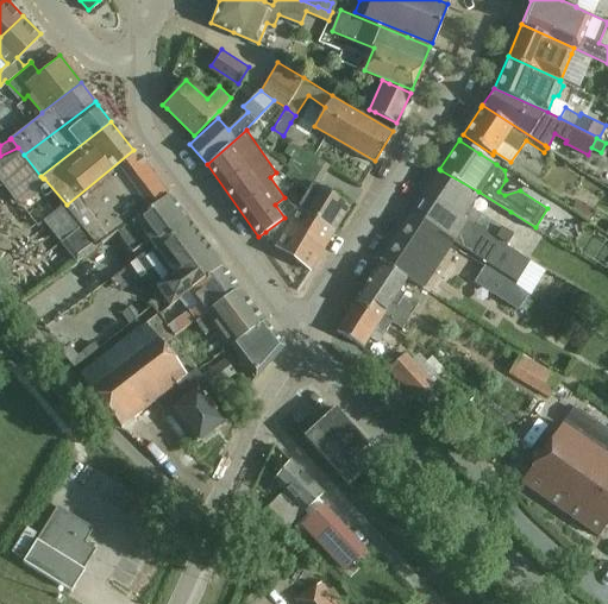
[(290,167),(286,174),(296,181),(299,182),(302,175),(307,177),(311,175),(314,177),(325,161),(302,145),(301,148),(299,145),(288,161),(287,163),(290,167)]
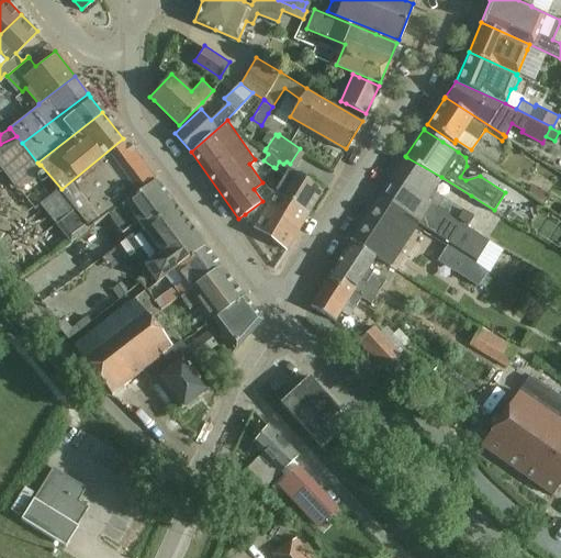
[(75,205),(55,222),(70,241),(91,225),(108,211),(152,176),(127,143),(123,138),(62,189),(75,205)]
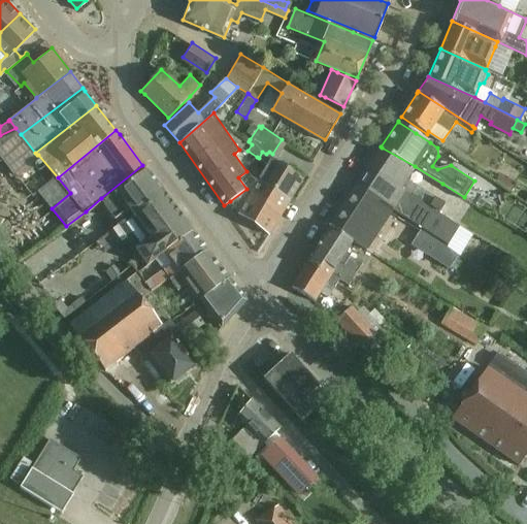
[(382,148),(367,168),(438,210),(443,202),(406,178),(415,166),(382,148)]
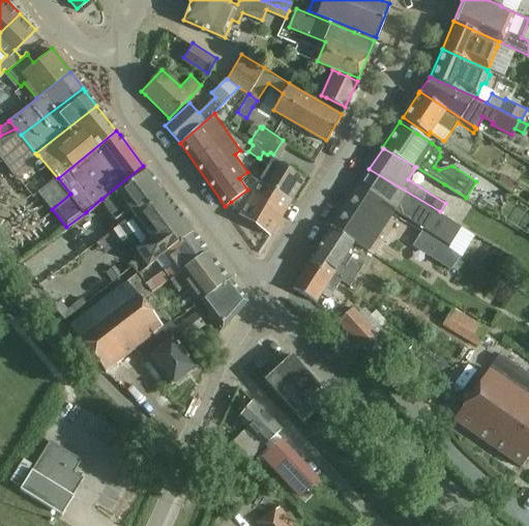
[(254,167),(250,174),(259,179),(290,201),(304,179),(287,168),(272,158),(271,157),(273,154),(270,152),(267,154),(263,152),(260,158),(268,164),(263,172),(254,167)]
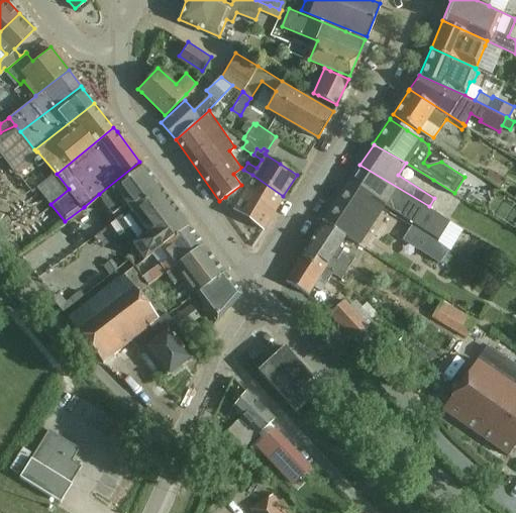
[(160,188),(139,162),(99,194),(116,219),(160,188)]
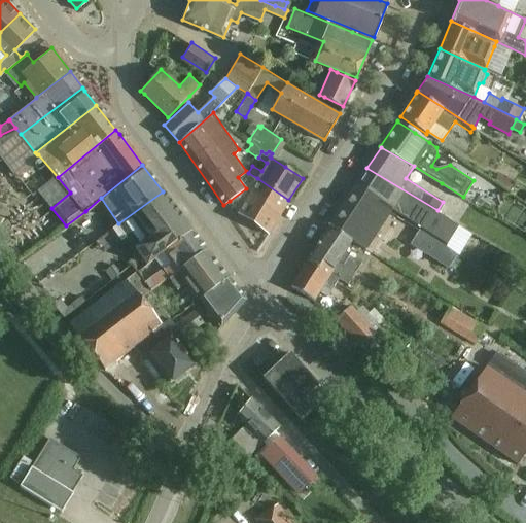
[(366,168),(354,186),(379,202),(378,205),(389,212),(392,207),(447,241),(458,223),(437,210),(366,168)]
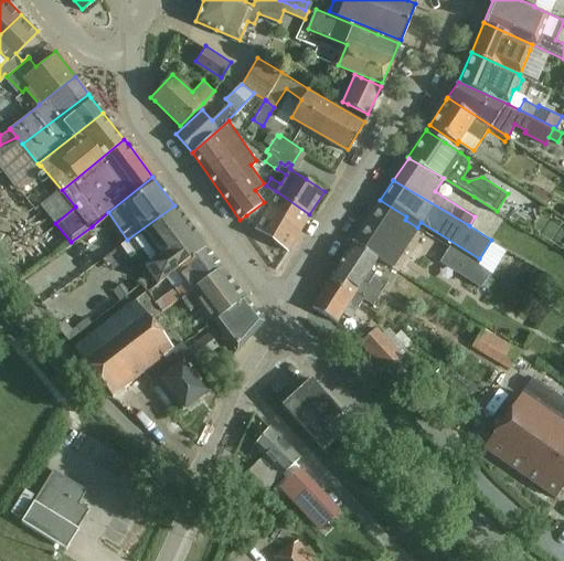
[(552,196),(535,182),(529,190),(546,203),(552,196)]
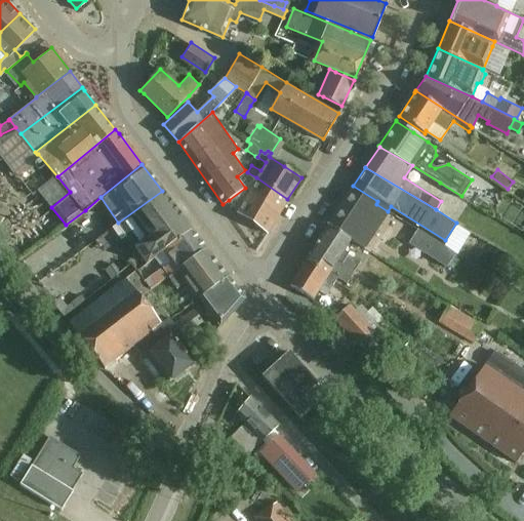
[(245,188),(229,200),(236,211),(266,231),(275,218),(287,199),(256,177),(249,190),(245,188)]
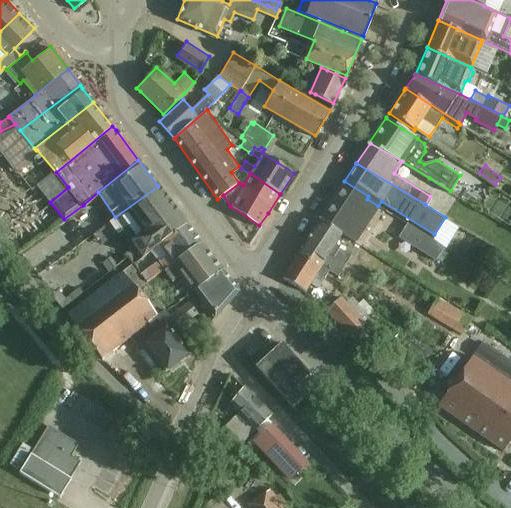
[(331,201),(366,224),(378,206),(367,199),(368,196),(344,181),(331,201)]
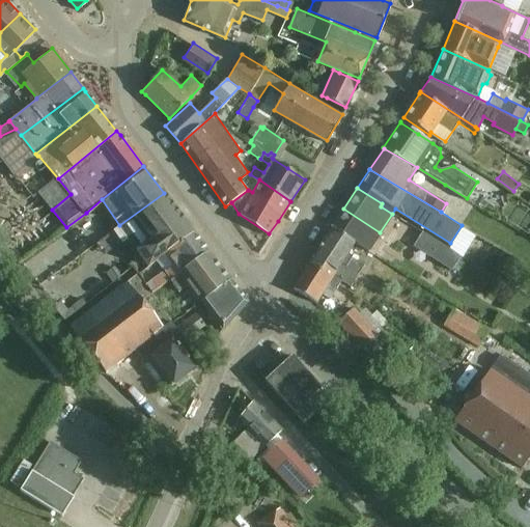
[(193,231),(164,193),(119,225),(137,250),(131,260),(139,271),(156,258),(193,231)]
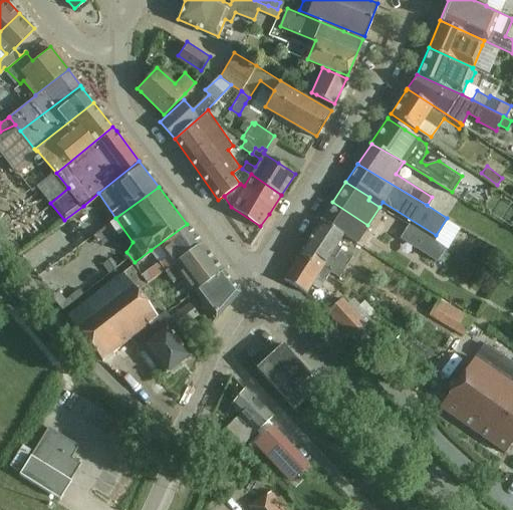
[(356,242),(367,225),(332,202),(320,220),(343,234),(356,242)]
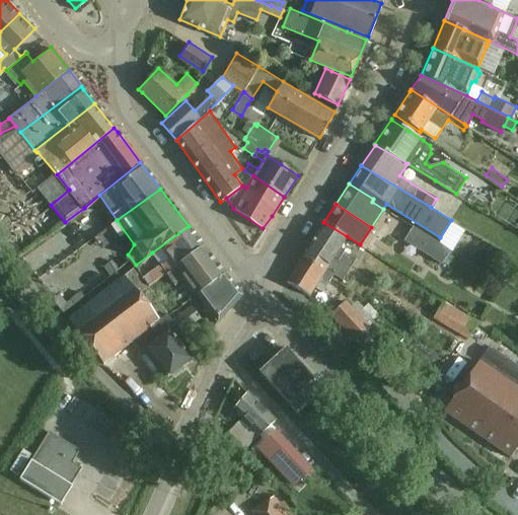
[(323,222),(301,256),(312,265),(317,256),(328,264),(326,268),(335,273),(343,278),(356,258),(340,247),(347,236),(323,222)]
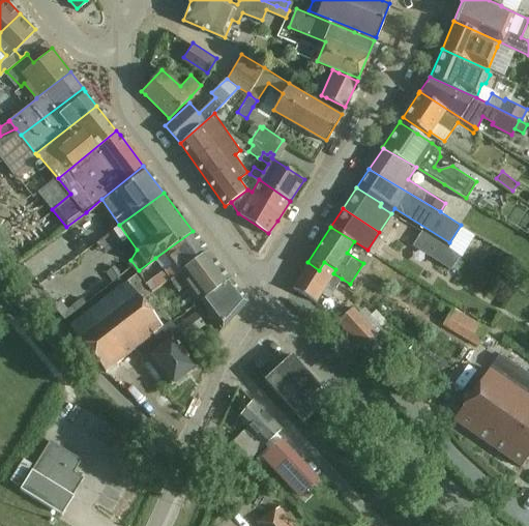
[(461,254),(442,241),(421,229),(412,243),(451,268),(461,254)]
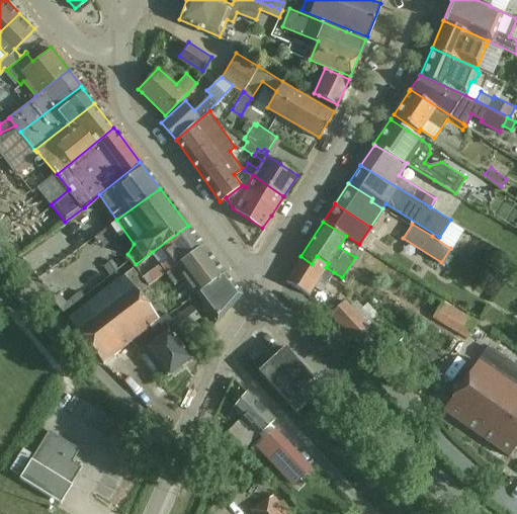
[(203,245),(188,226),(152,252),(160,262),(142,275),(149,284),(166,271),(203,245)]
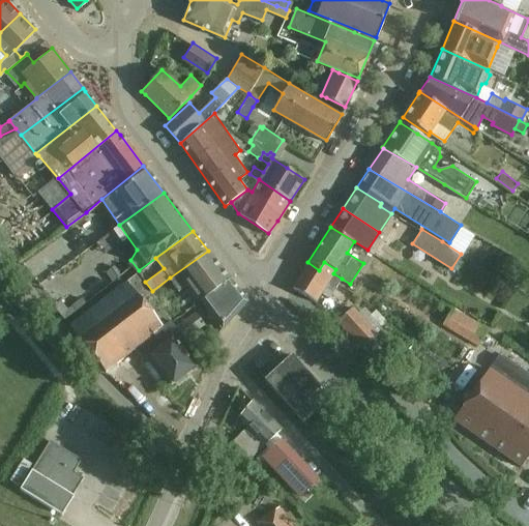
[(208,251),(170,278),(178,290),(187,283),(200,300),(230,279),(208,251)]
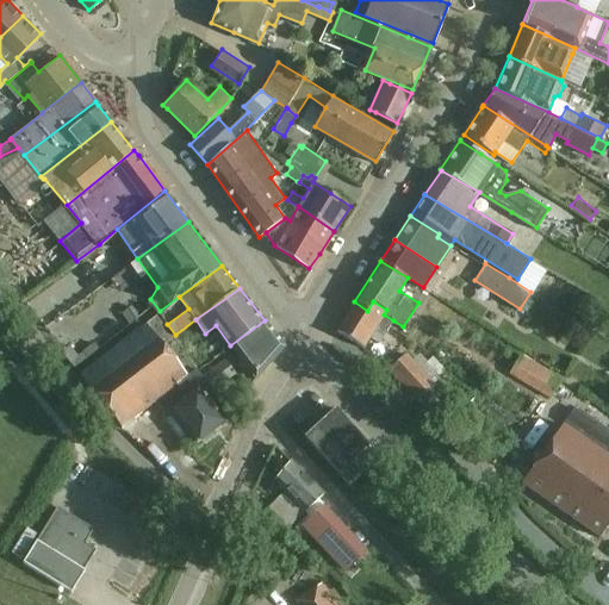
[(354,301),(336,329),(362,347),(368,337),(378,343),(393,320),(384,315),(386,310),(373,301),(367,311),(354,301)]
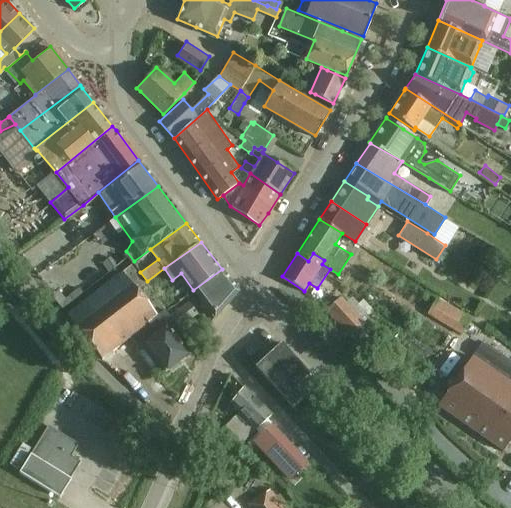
[(147,282),(147,281),(140,272),(133,262),(69,309),(102,357),(133,337),(139,346),(170,314),(178,327),(199,312),(190,299),(169,313),(147,282)]
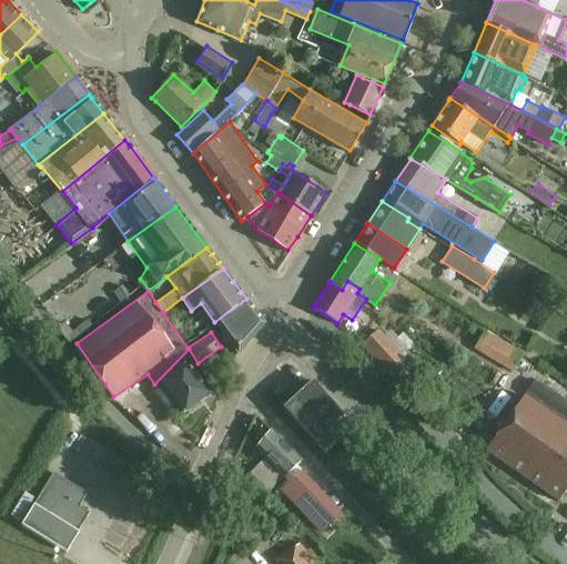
[(219,326),(224,332),(238,351),(264,322),(246,299),(214,322),(219,326)]
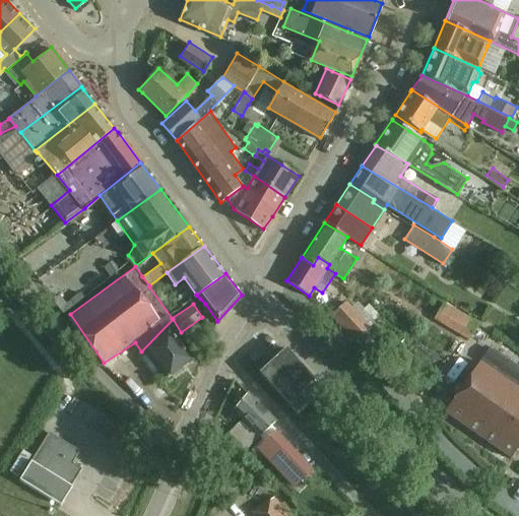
[(345,301),(330,316),(354,341),(369,327),(345,301)]
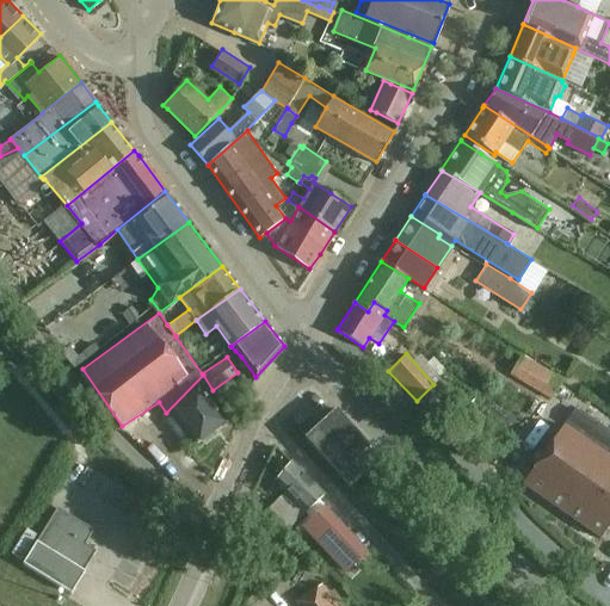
[(521,354),(510,372),(552,396),(562,378),(521,354)]
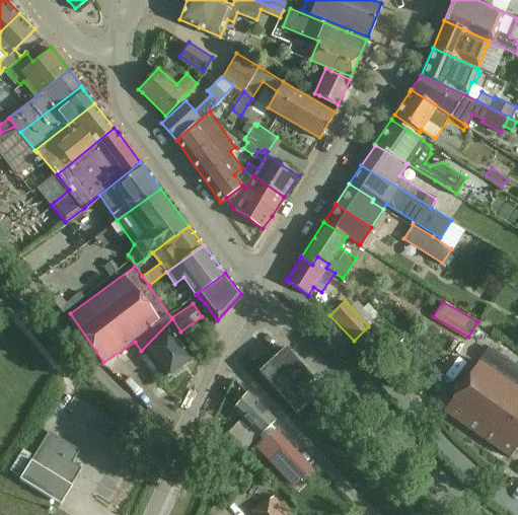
[(160,382),(169,374),(171,377),(189,359),(173,337),(180,332),(172,318),(141,351),(142,352),(147,349),(148,350),(147,351),(161,366),(152,374),(160,382)]
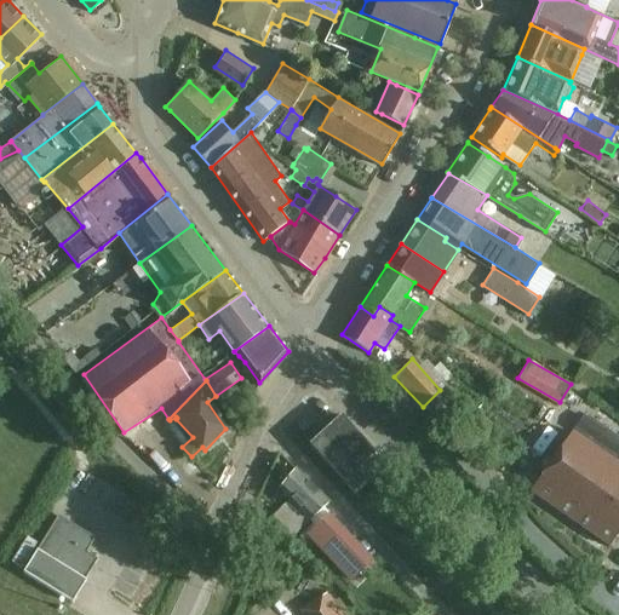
[(353,490),(367,477),(371,473),(362,464),(376,452),(342,413),(309,442),(353,490)]
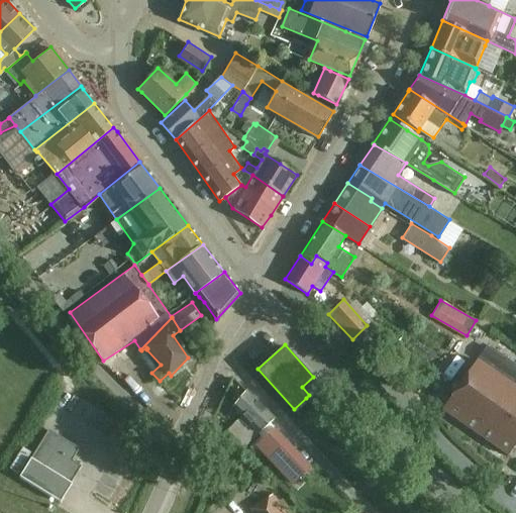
[(454,391),(442,408),(509,453),(515,443),(515,385),(513,383),(478,357),(454,391)]
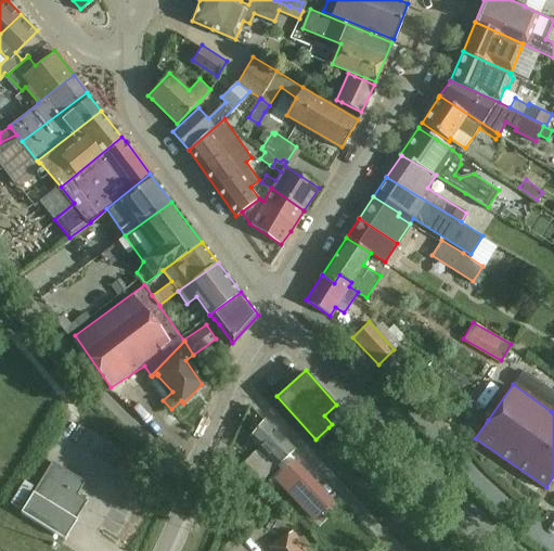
[(242,464),(258,478),(260,481),(295,447),(266,419),(250,435),(260,444),(242,464)]
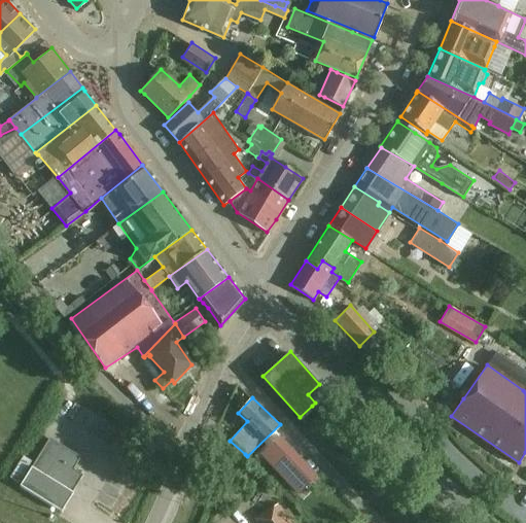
[(317,473),(300,455),(280,434),(260,452),(299,491),(317,473)]
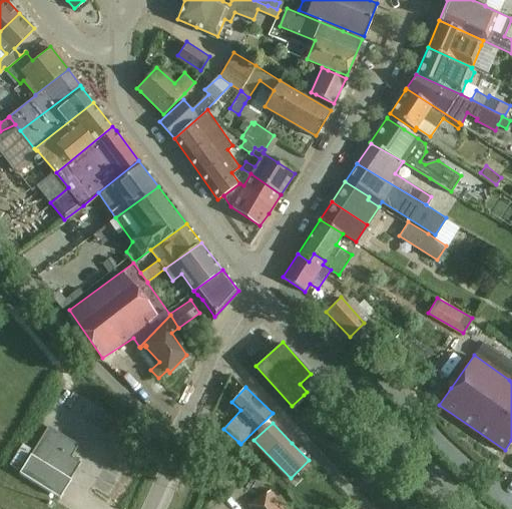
[(78,443),(61,433),(48,425),(19,472),(59,497),(71,478),(70,477),(80,461),(71,455),(78,443)]
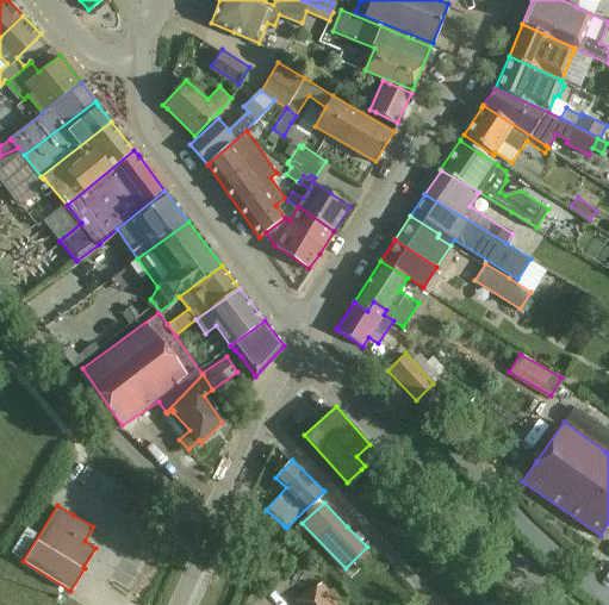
[(331,604),(316,584),(294,598),(299,604),(331,604)]
